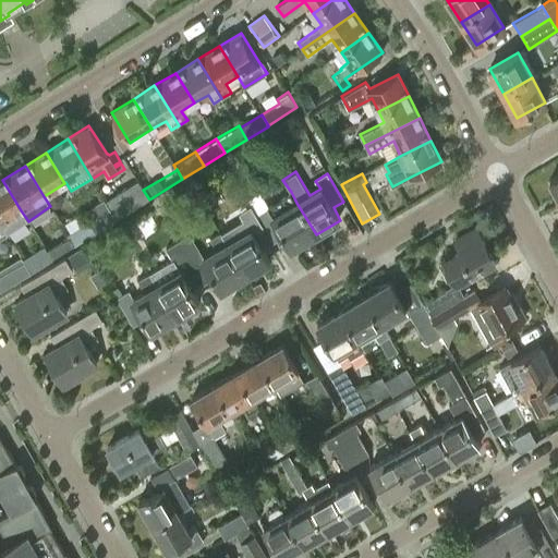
[(2,180),(0,180),(0,222),(21,210),(2,180)]
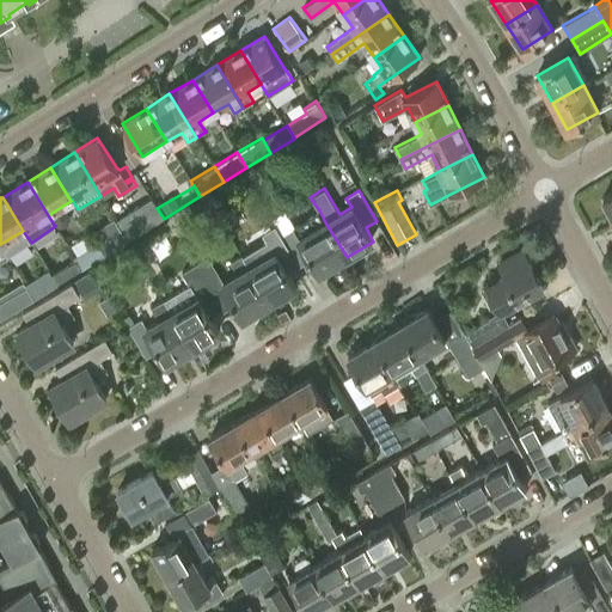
[(164,219),(157,208),(133,224),(128,216),(116,222),(122,231),(128,240),(164,219)]
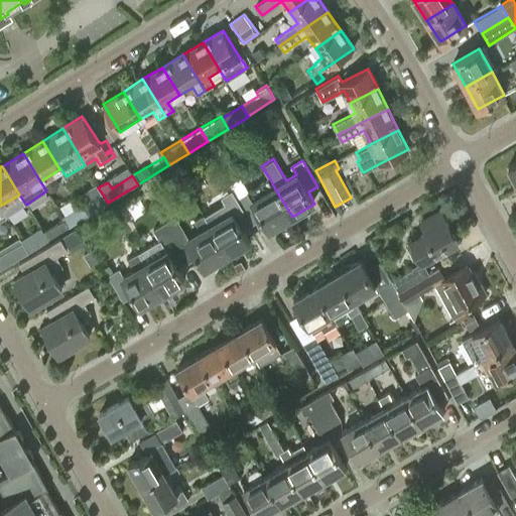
[(249,192),(237,199),(253,225),(263,219),(270,230),(292,217),(274,187),(269,177),(247,190),(249,192)]
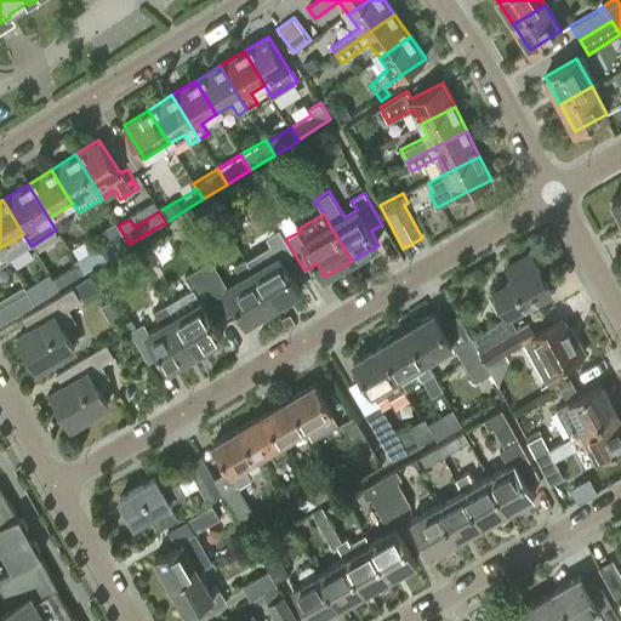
[(124,234),(118,226),(117,222),(102,232),(107,240),(98,246),(106,260),(130,244),(124,234)]
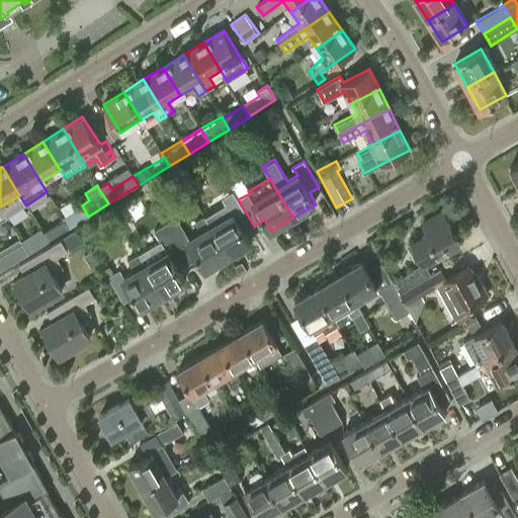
[(211,227),(210,227),(229,256),(251,243),(244,232),(254,226),(238,199),(228,206),(232,214),(211,227)]
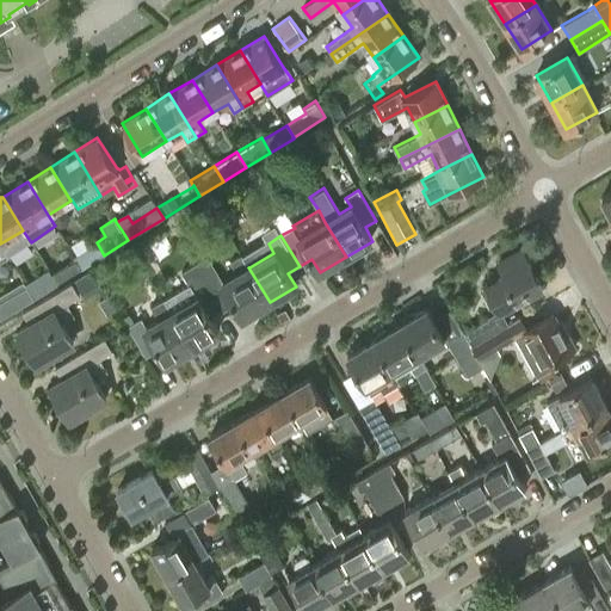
[(81,270),(104,255),(97,242),(73,257),(75,259),(81,270)]
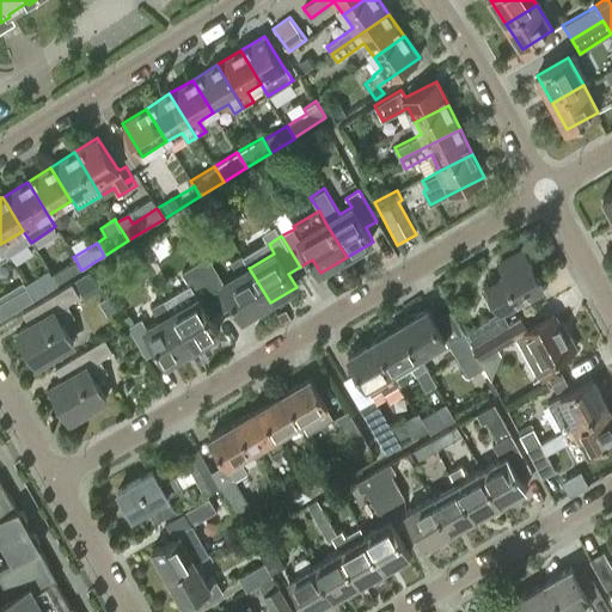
[(501,311),(502,311),(544,289),(524,251),(499,264),(505,277),(488,286),(501,311)]
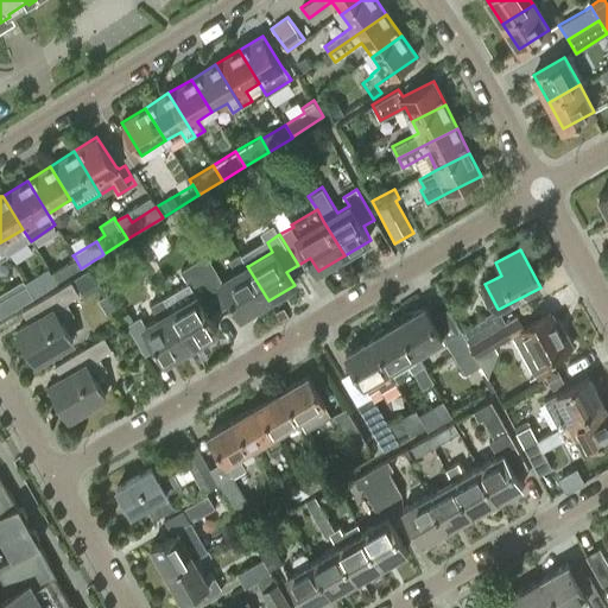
[(207,254),(192,263),(221,310),(234,303),(242,317),(268,301),(247,266),(248,266),(239,253),(228,260),(236,273),(222,282),(207,254)]
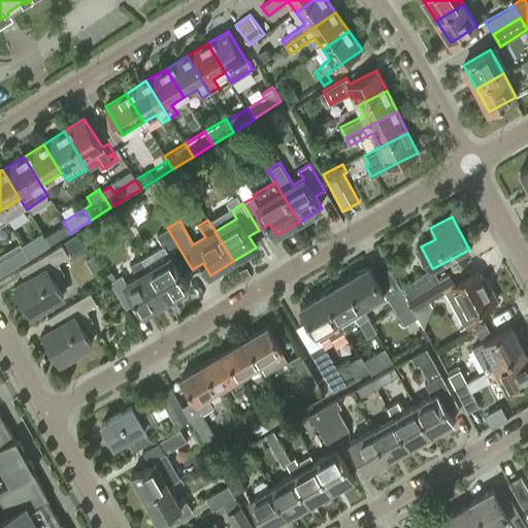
[(70,233),(65,224),(44,236),(45,237),(44,238),(48,245),(70,233)]
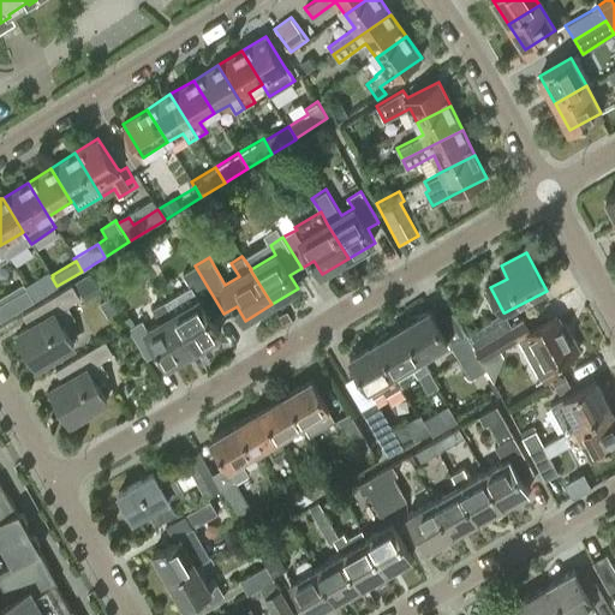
[(190,286),(165,300),(193,350),(220,334),(213,321),(224,314),(195,266),(183,273),(190,286)]
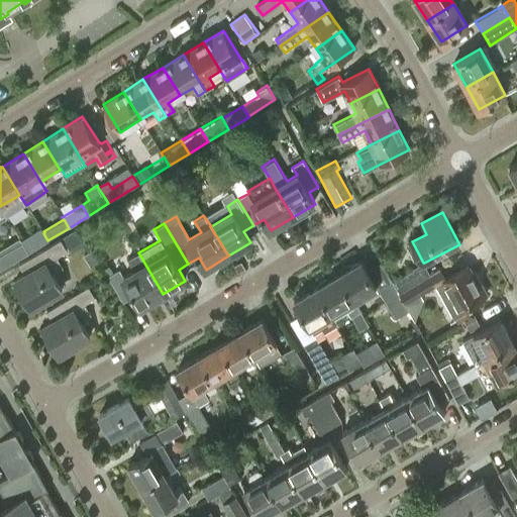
[(47,240),(43,233),(44,232),(43,231),(41,227),(22,239),(22,241),(25,244),(29,251),(29,252),(47,240)]
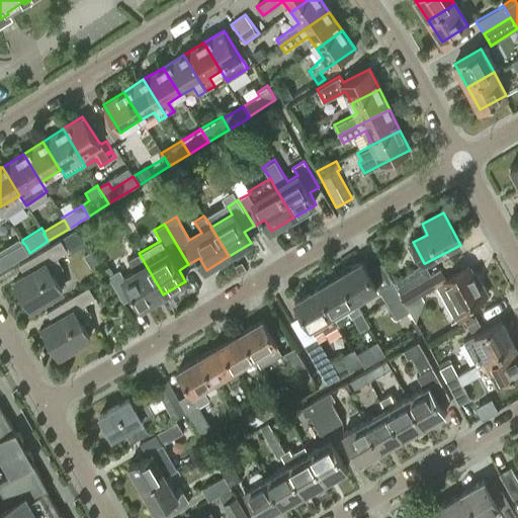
[(25,275),(14,282),(30,309),(61,291),(52,275),(63,269),(56,259),(67,252),(60,241),(19,264),(25,275)]
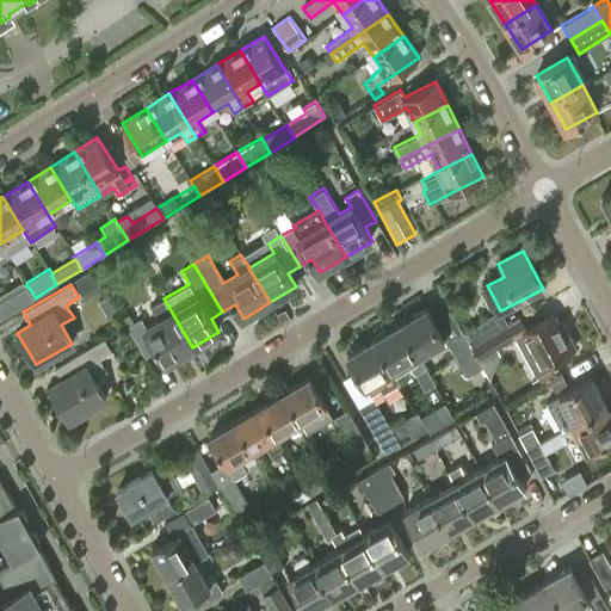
[(35,297),(30,289),(26,285),(0,301),(0,302),(7,314),(35,297)]
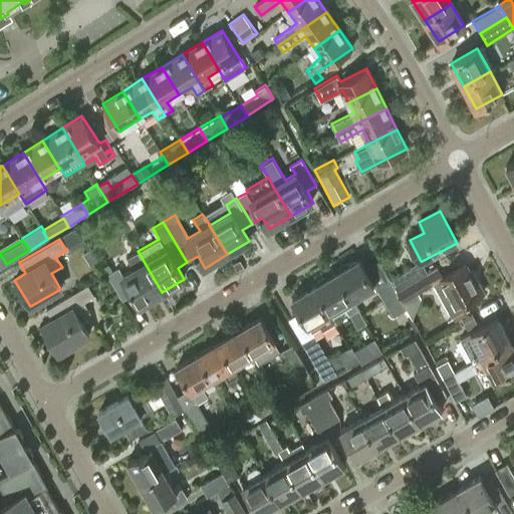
[(118,268),(108,274),(122,300),(134,293),(141,305),(162,292),(138,251),(126,258),(135,270),(123,276),(118,268)]
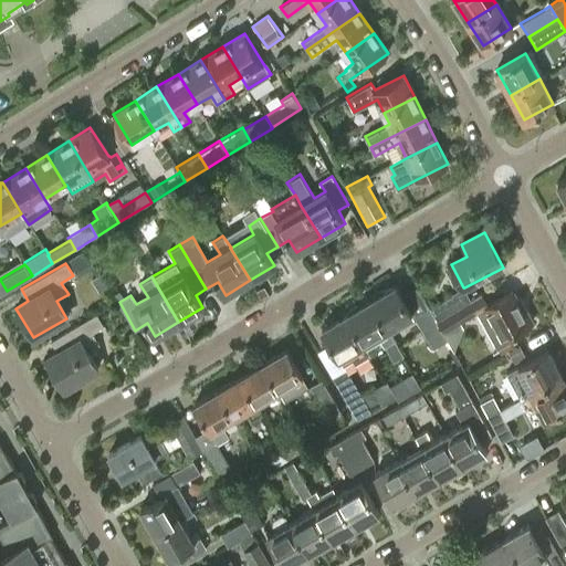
[(394,285),(369,300),(387,329),(388,328),(402,321),(406,324),(413,320),(400,296),(394,285)]
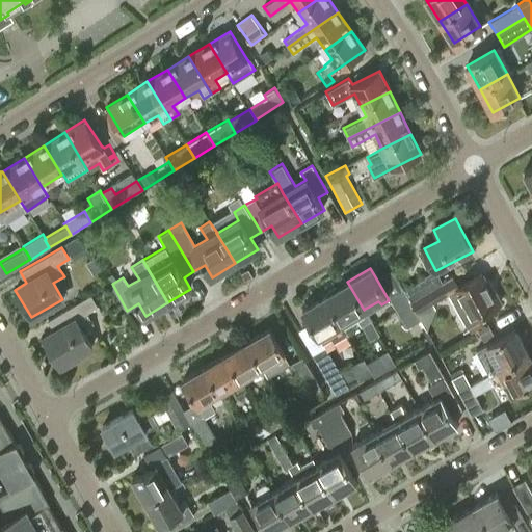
[(425,277),(404,290),(410,301),(441,284),(443,282),(436,270),(435,270),(425,276),(425,277)]
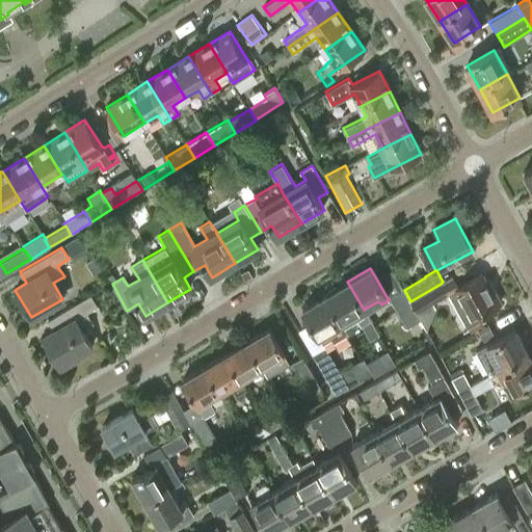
[(482,274),(449,292),(468,327),(481,320),(478,315),(501,302),(494,288),(490,290),(482,274)]
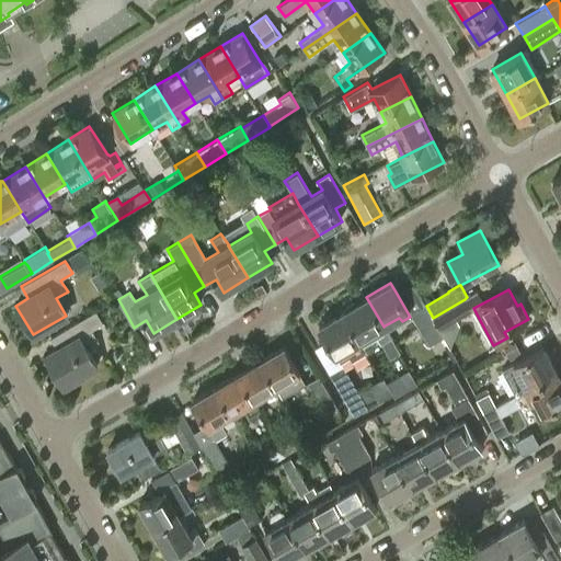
[(384,327),(366,297),(343,311),(367,352),(381,343),(390,358),(401,353),(385,325),(384,327)]
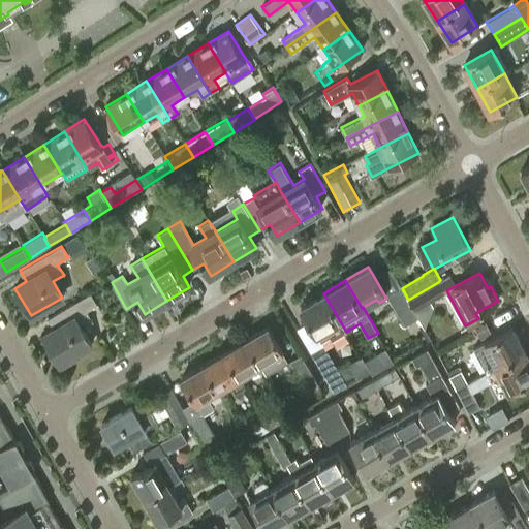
[(438,282),(408,300),(416,314),(417,317),(418,317),(421,321),(428,303),(444,292),(438,282)]
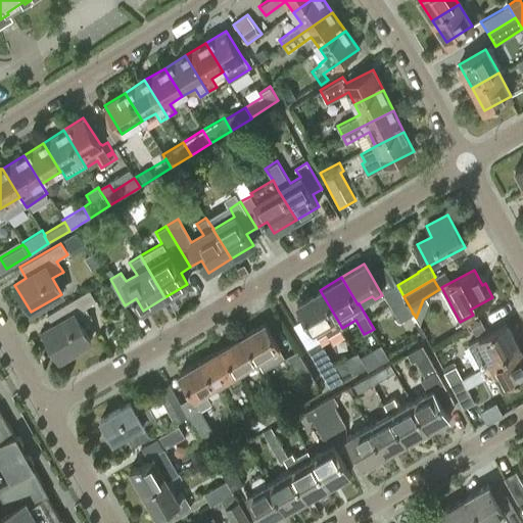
[(413,314),(412,311),(403,296),(397,286),(385,293),(400,321),(413,314)]
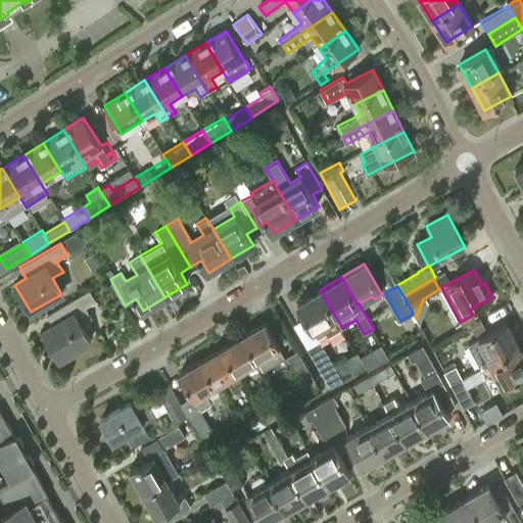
[(297,303),(307,321),(319,337),(327,333),(329,336),(342,328),(320,290),(297,303)]
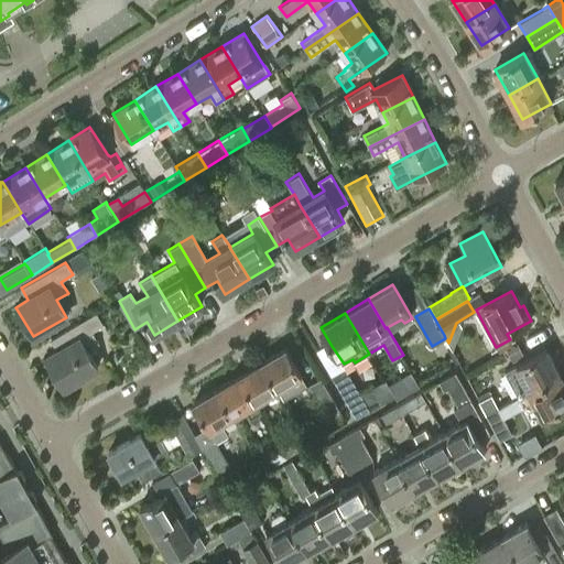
[(57,350),(46,357),(64,388),(97,369),(86,350),(98,344),(91,332),(102,325),(96,314),(52,340),(57,350)]
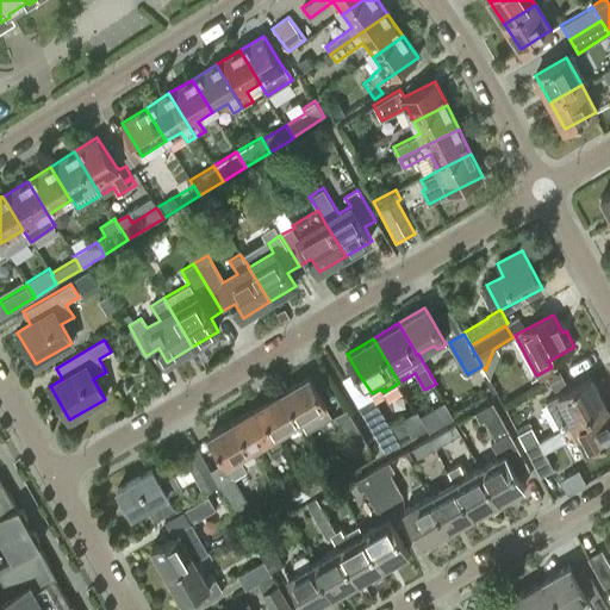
[(282,392),(300,422),(302,421),(307,431),(332,416),(323,400),(322,400),(309,378),(282,392)]
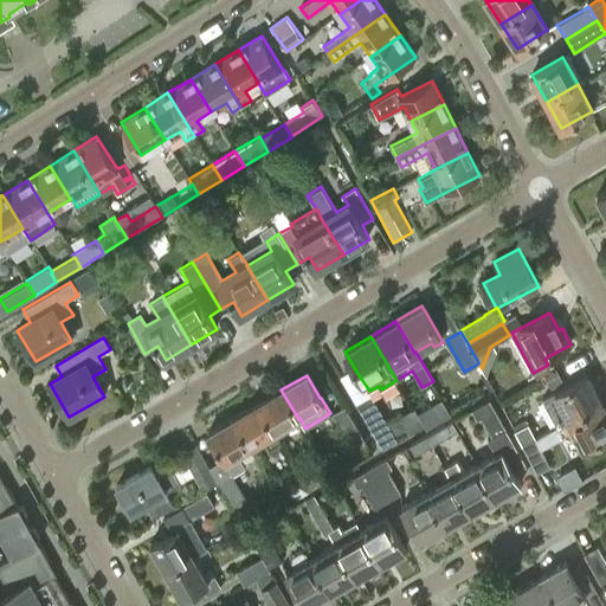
[(569,420),(601,403),(587,375),(555,393),(542,399),(556,426),(569,419),(569,420)]
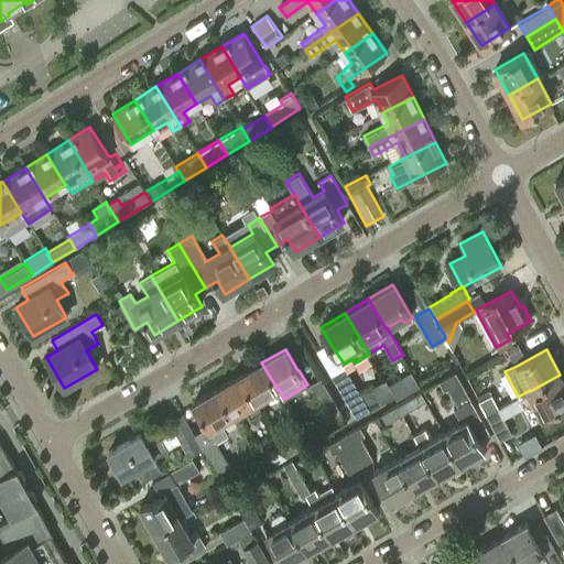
[(261,362),(239,377),(260,413),(263,412),(257,402),(278,390),(261,362)]
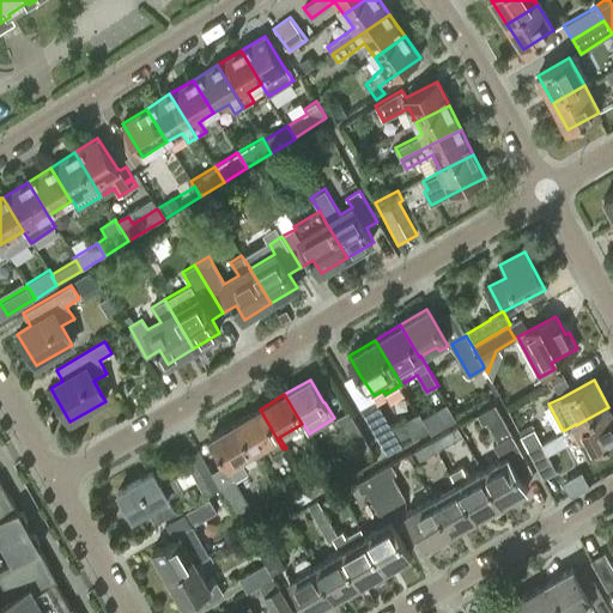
[(376,400),(360,408),(387,454),(402,445),(376,400)]
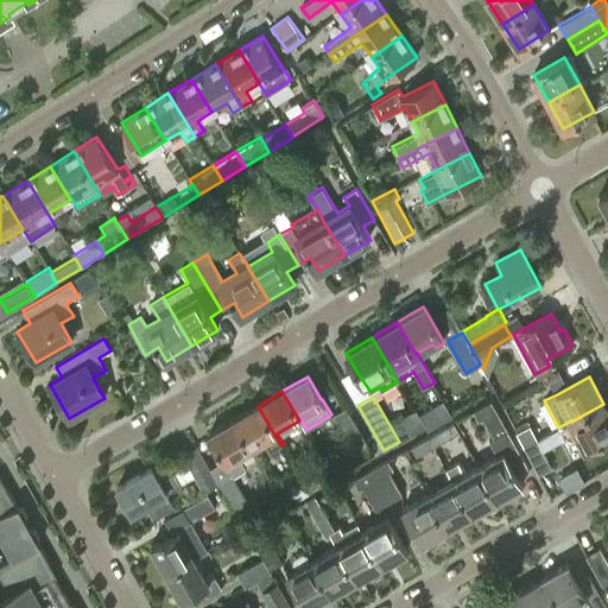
[(476,467),(495,500),(523,486),(515,474),(529,467),(491,400),(473,411),(479,420),(482,418),(493,437),(489,439),(498,455),(476,467)]
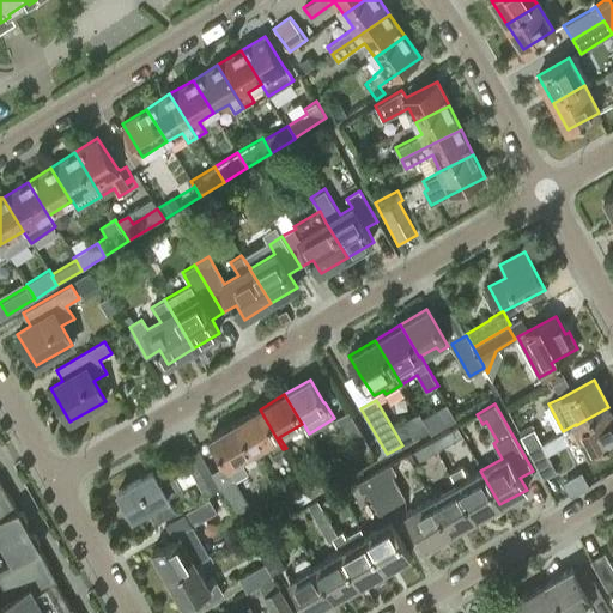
[(436,412),(444,426),(455,422),(457,419),(451,408),(449,405),(436,412)]
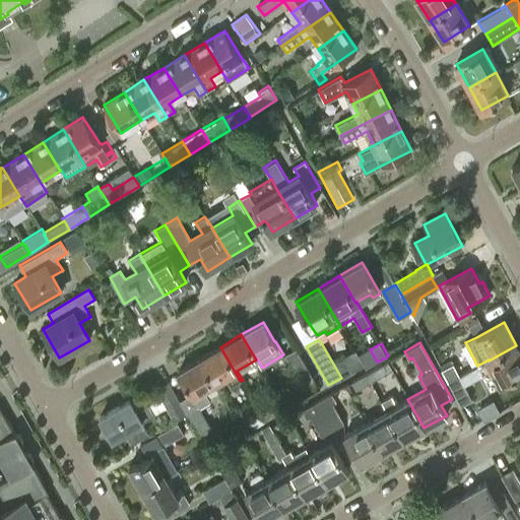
[(519,373),(519,351),(516,345),(489,361),(501,383),(519,373)]
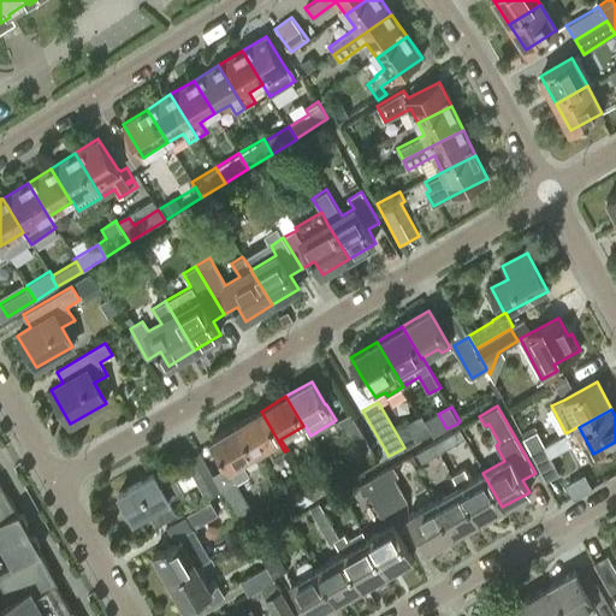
[(261,412),(236,426),(253,455),(266,448),(273,457),(284,451),(261,412)]
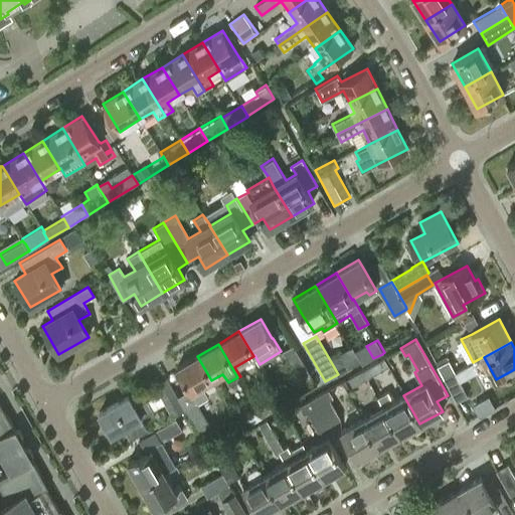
[(293,345),(282,351),(299,380),(310,374),(293,345)]
